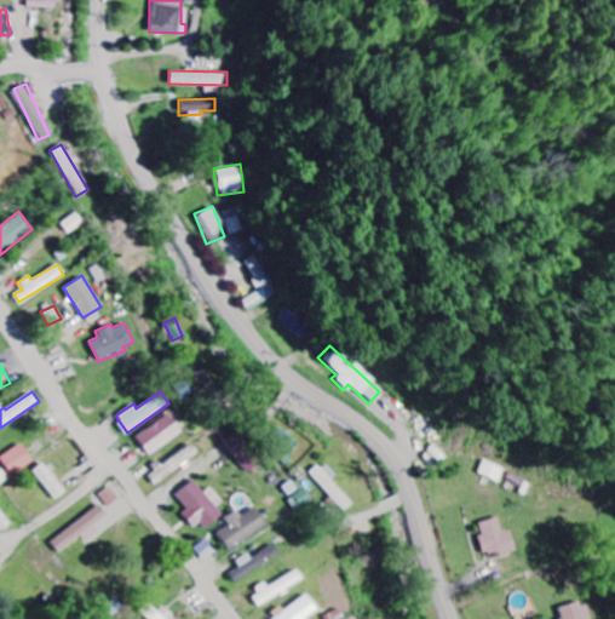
[(137,434),(148,453),(182,434),(170,414),(137,434)]
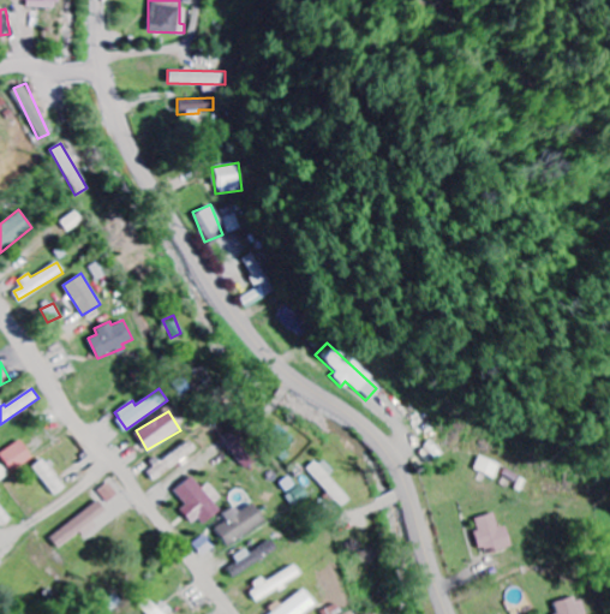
[(261,454),(235,427),(221,440),(246,468),(261,454)]
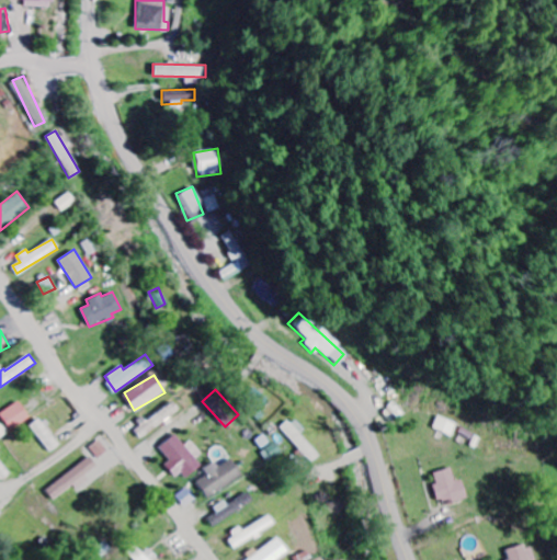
[(1,413),(13,430),(33,416),(21,400),(1,413)]
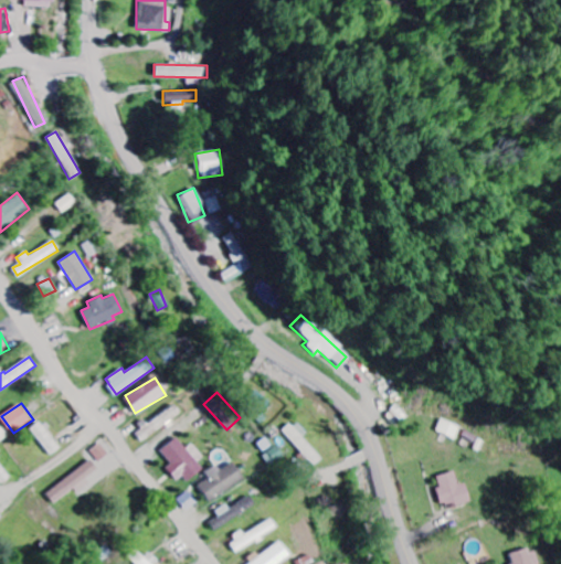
[(134,431),(141,442),(172,421),(170,417),(179,412),(172,404),(134,431)]
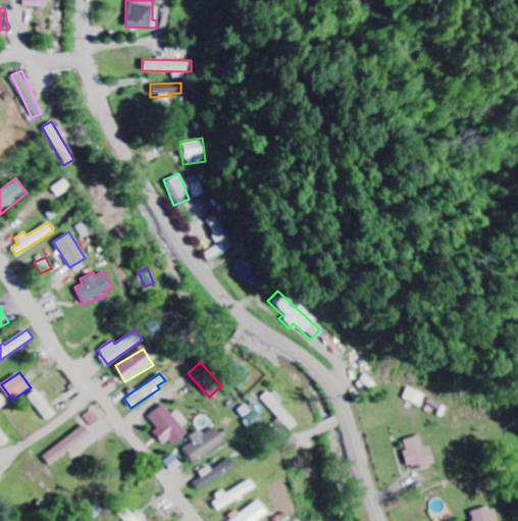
[(418,406),(424,394),(406,385),(401,398),(418,406)]
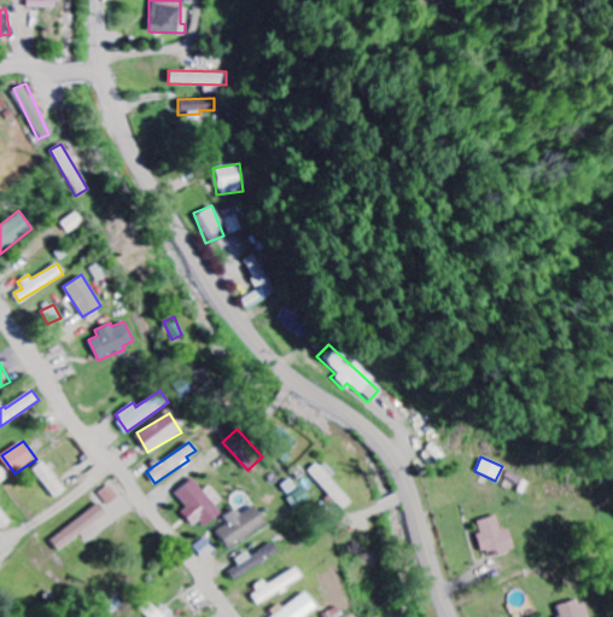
[(307,471),(340,508),(349,501),(327,477),(333,472),(321,459),(307,471)]
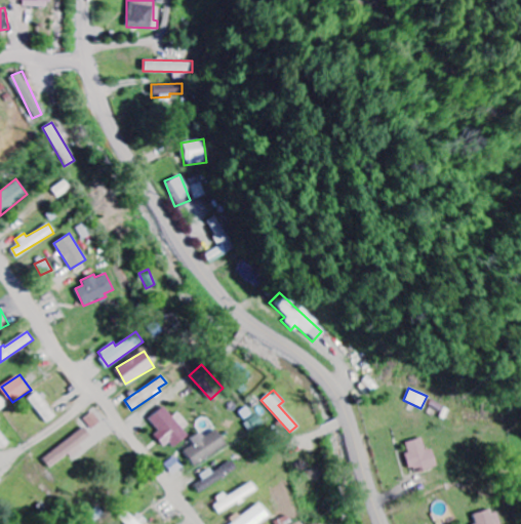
[(187,433),(183,428),(187,424),(177,411),(171,416),(163,406),(149,417),(159,431),(154,434),(166,449),(187,433)]
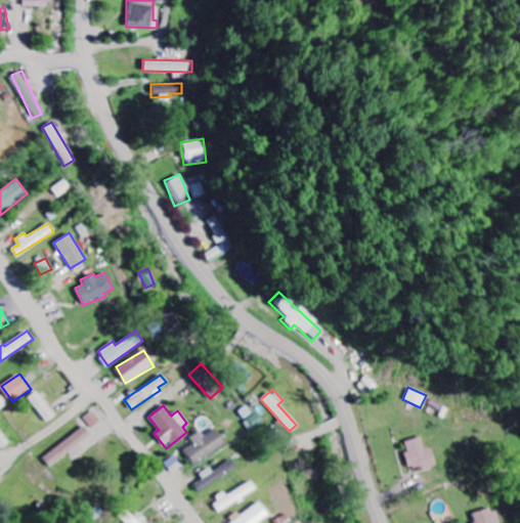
[(85,418),(93,428),(102,421),(94,409),(85,418)]
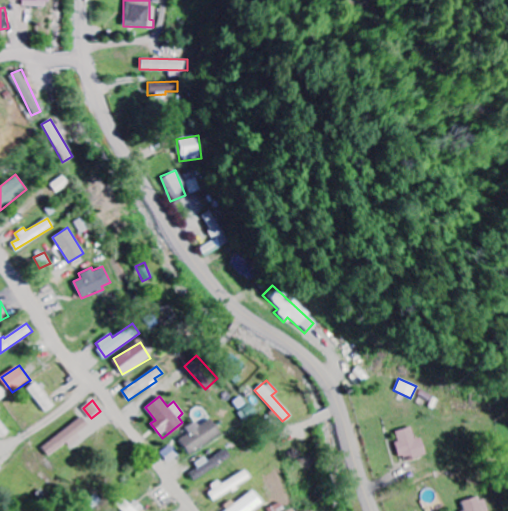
[(0,436),(2,439),(11,432),(0,417),(0,409),(1,408),(0,407),(0,436)]
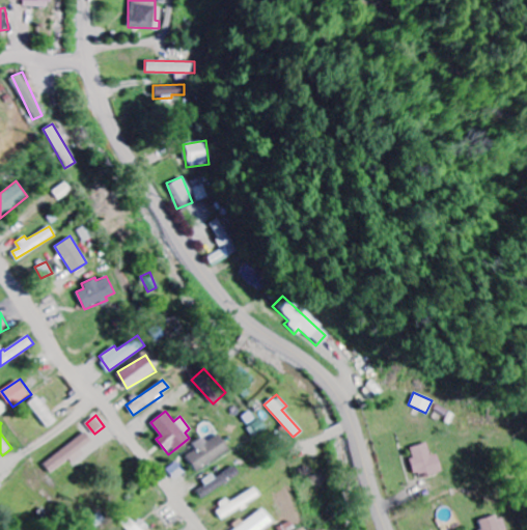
[(73,457),(76,462),(86,453),(83,448),(93,440),(86,431),(47,464),(54,473),(73,457)]
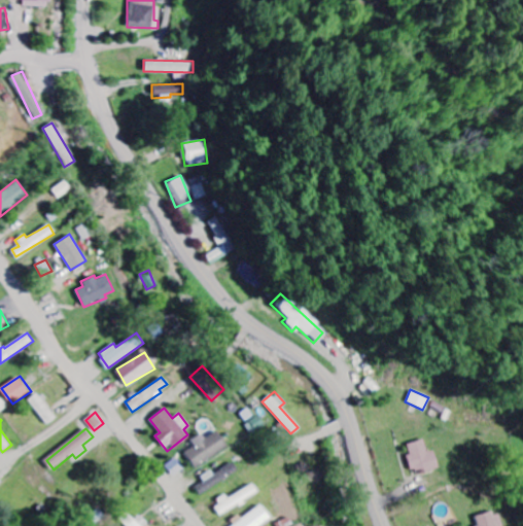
[(227,448),(217,430),(203,437),(201,433),(190,440),(194,446),(185,450),(193,465),(227,448)]
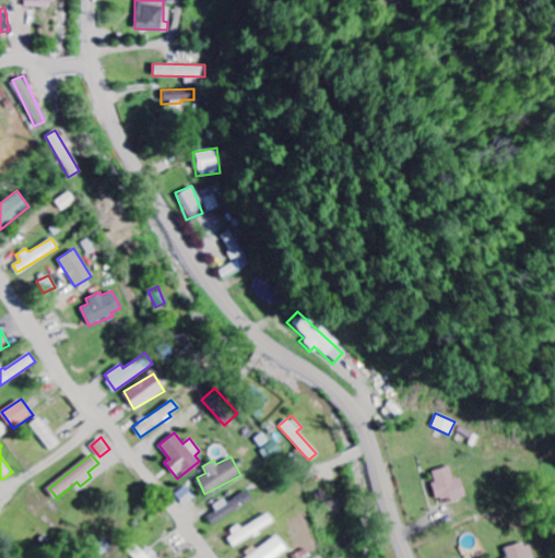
[(434,499),(445,495),(447,501),(464,496),(459,477),(452,479),(448,465),(429,471),(433,482),(428,483),(434,499)]
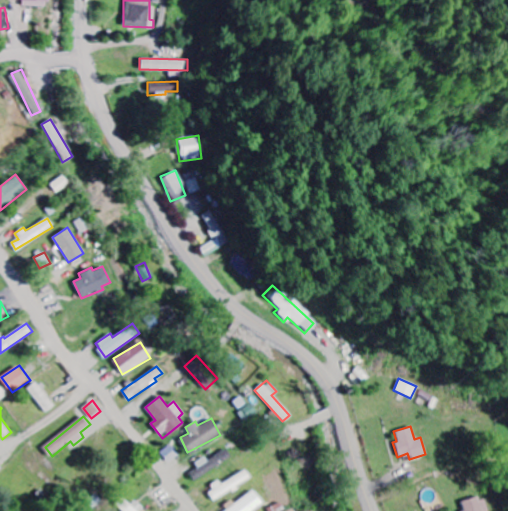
[(230,458),(225,449),(206,459),(204,456),(195,462),(197,467),(189,472),(194,479),(230,458)]
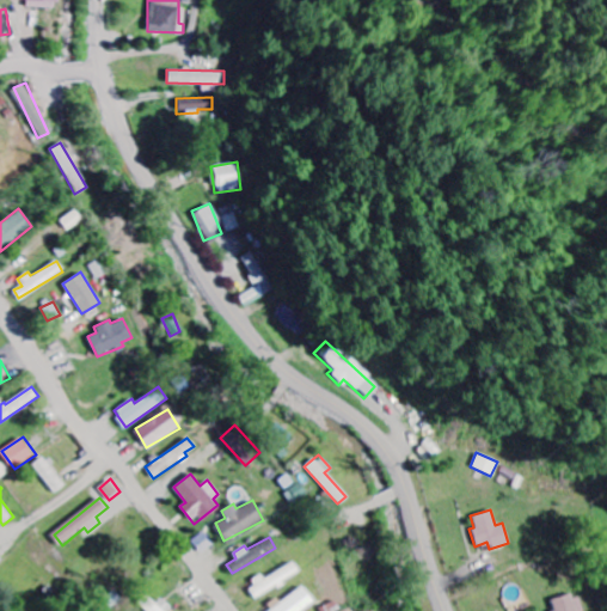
[(299,575),(293,563),(263,578),(261,574),(249,580),(256,594),(299,575)]
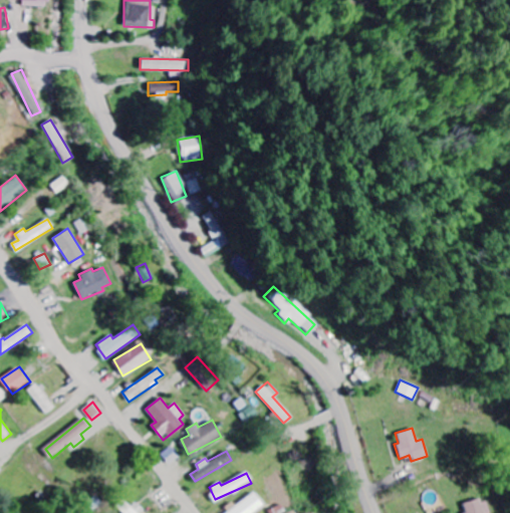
[(228,511),(225,512),(252,512),(264,505),(252,490),(227,510),(228,511)]
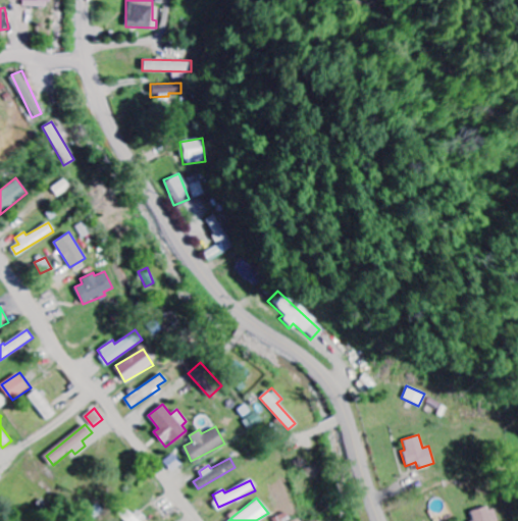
[(469,511),(471,520),(470,520),(497,520),(494,506),(469,511)]
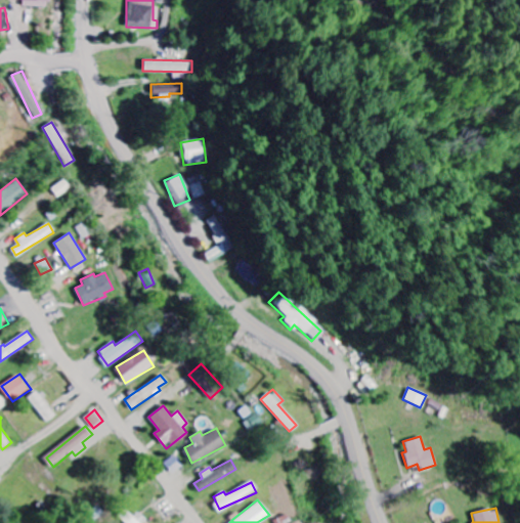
[(145,522),(149,519),(140,511),(136,515),(128,509),(121,517),(128,522),(145,522)]
